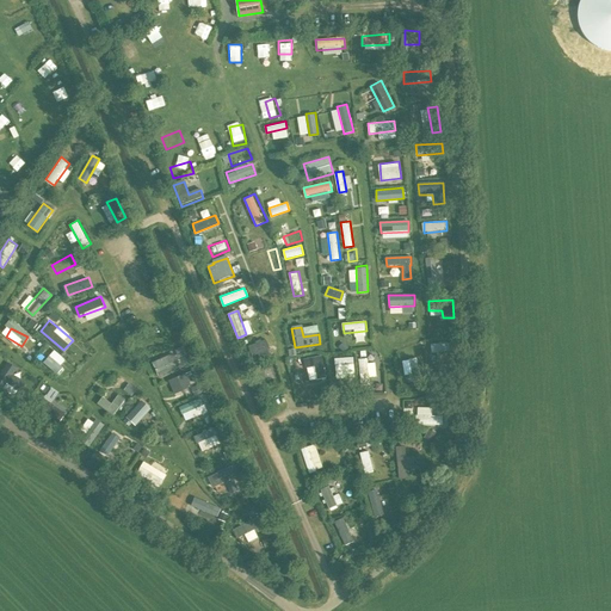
[(271,350),(266,339),(250,345),(254,357),(271,350)]
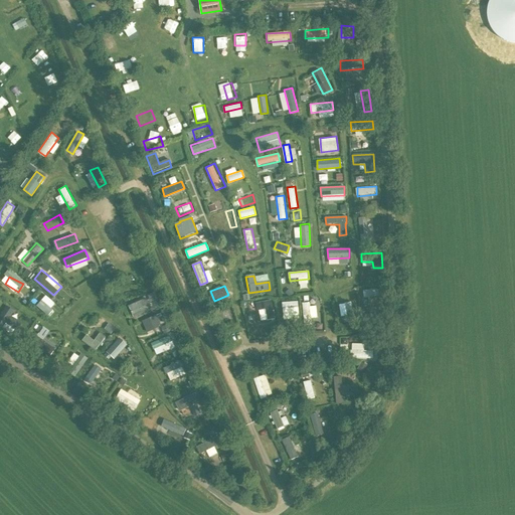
[(381,289),(363,290),(363,299),(382,298),(381,289)]
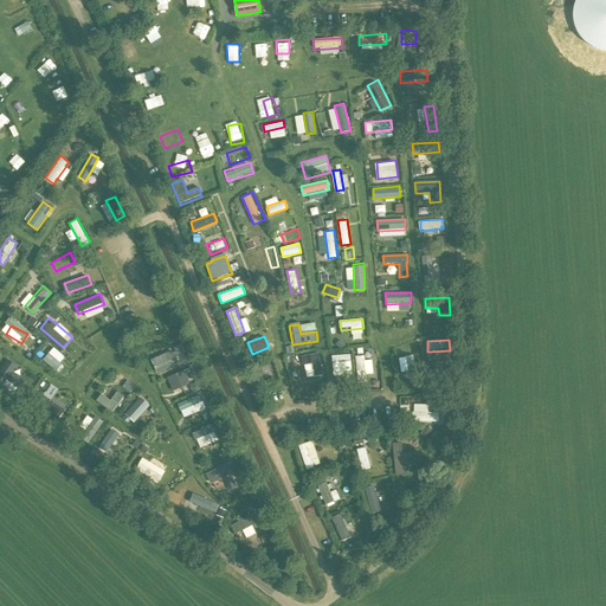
[(45,348),(40,355),(58,371),(64,363),(45,348)]
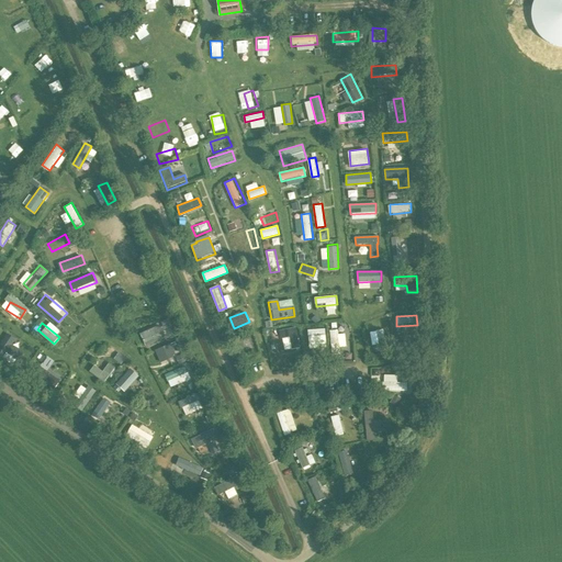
[(159,327),(141,336),(146,348),(165,340),(159,327)]
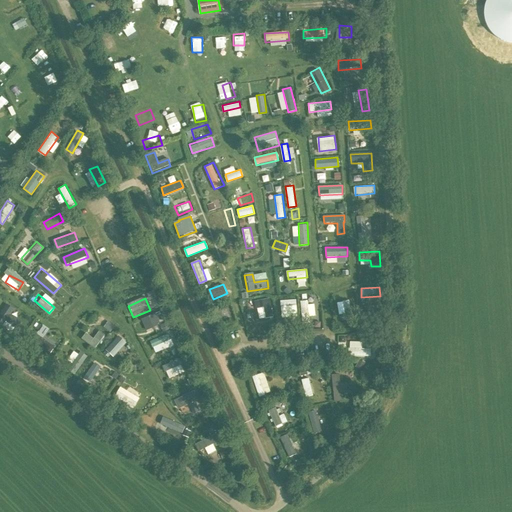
[(297,307),(296,298),(280,299),(281,308),(297,307)]
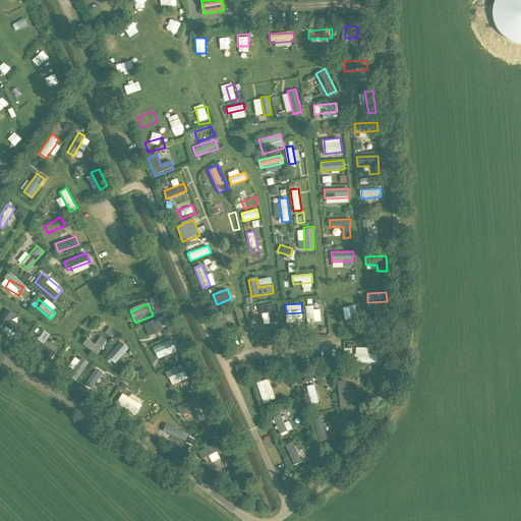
[(277,324),(274,304),(258,307),(259,314),(268,313),(270,325),(277,324)]
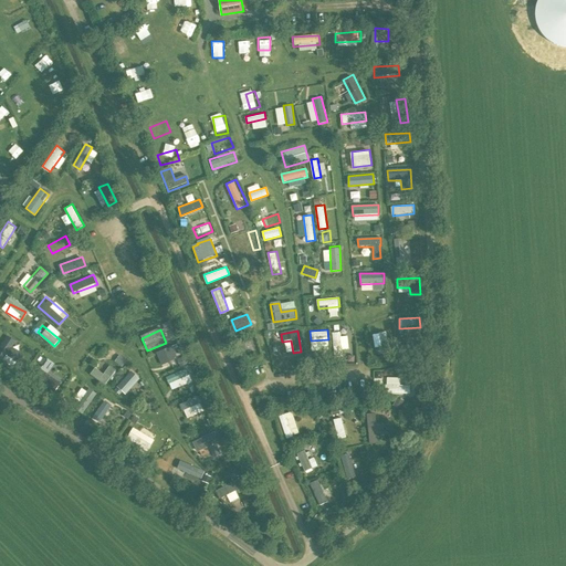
[(332,332),(335,357),(345,356),(343,331),(332,332)]
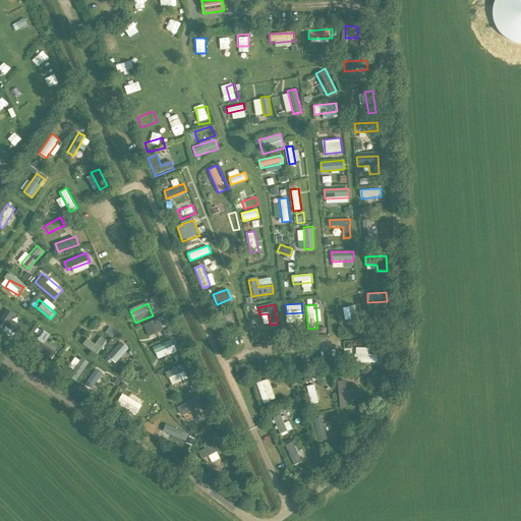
[(351,325),(359,323),(355,304),(348,305),(351,325)]
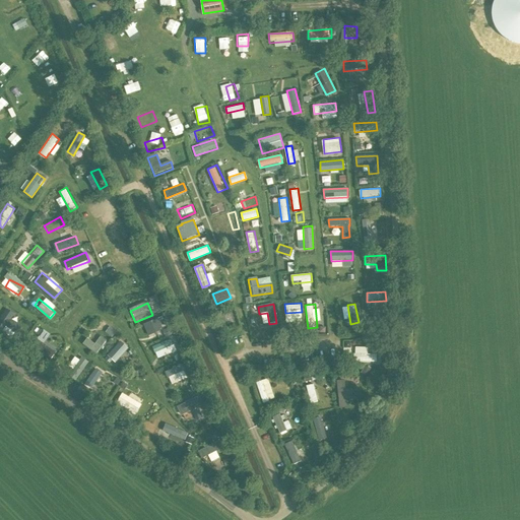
[(0,331),(2,333),(5,328),(17,335),(22,328),(11,321),(14,316),(7,311),(0,320),(0,331)]
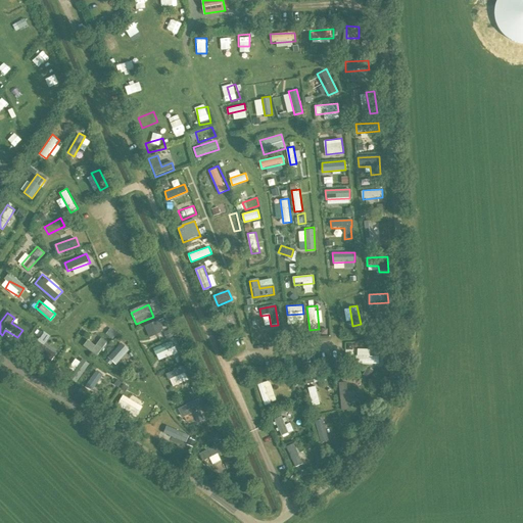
[(144,328),(149,339),(163,333),(159,322),(144,328)]
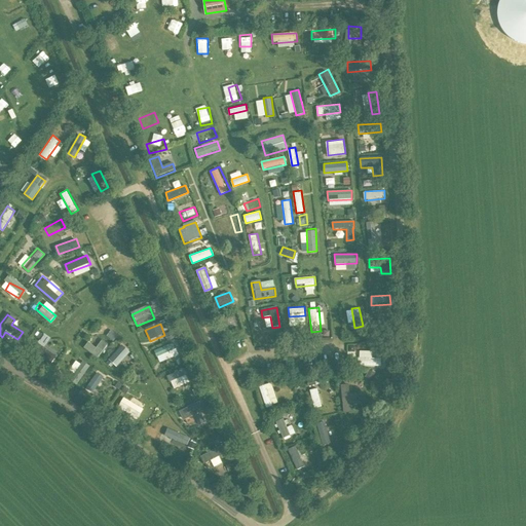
[(88,343),(84,349),(98,359),(108,345),(102,341),(96,349),(88,343)]
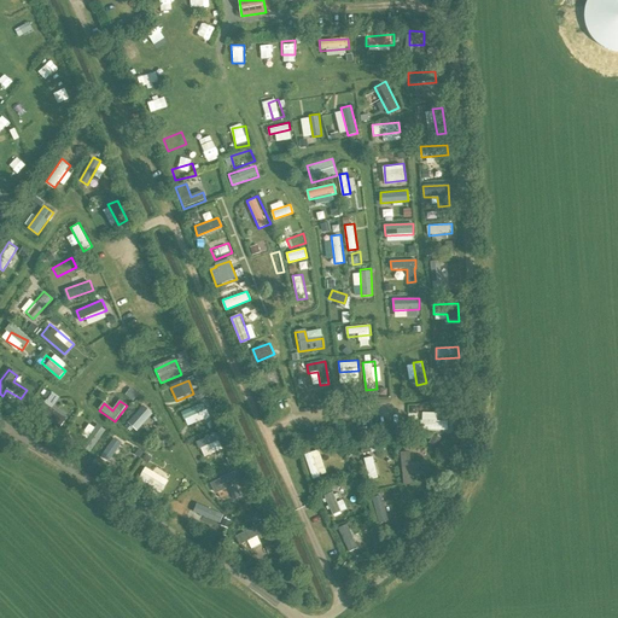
[(41,402),(36,410),(60,426),(65,418),(41,402)]
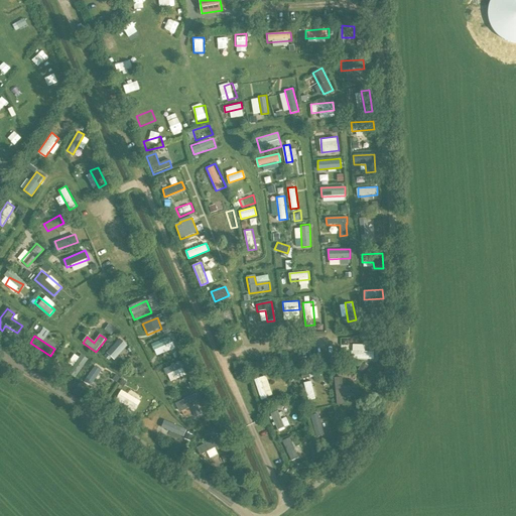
[(170,336),(151,344),(154,352),(173,343),(170,336)]
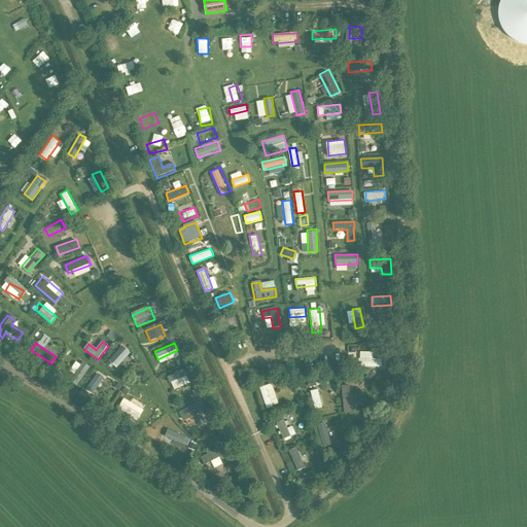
[(129,353),(121,347),(109,361),(110,361),(107,364),(111,367),(113,364),(116,367),(129,353)]
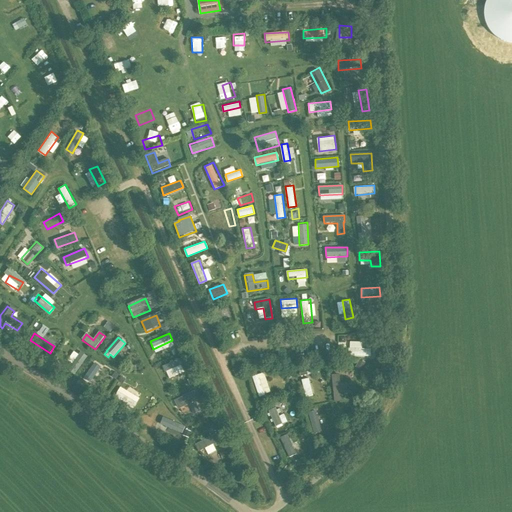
[(349,345),(349,354),(371,355),(372,346),(349,345)]
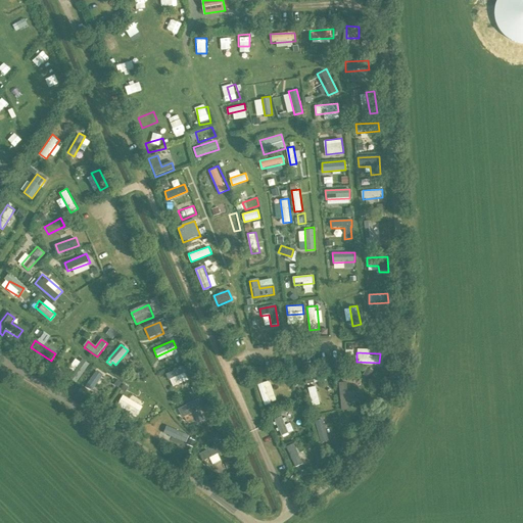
[(68,377),(76,382),(89,364),(82,359),(68,377)]
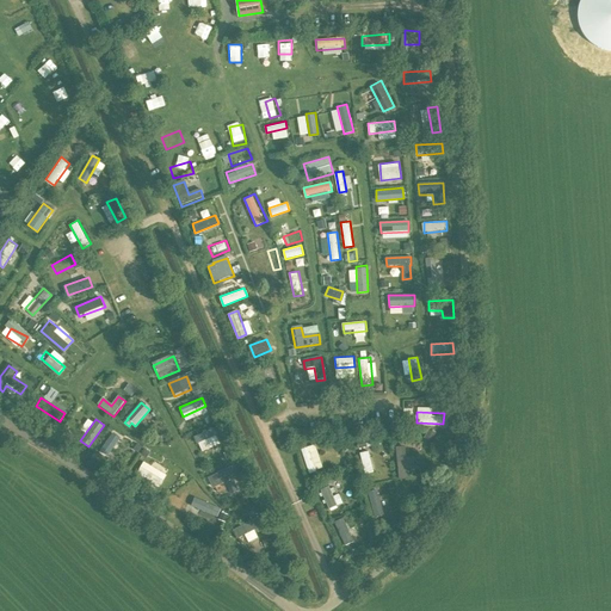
[(215,427),(195,436),(197,444),(217,436),(215,427)]
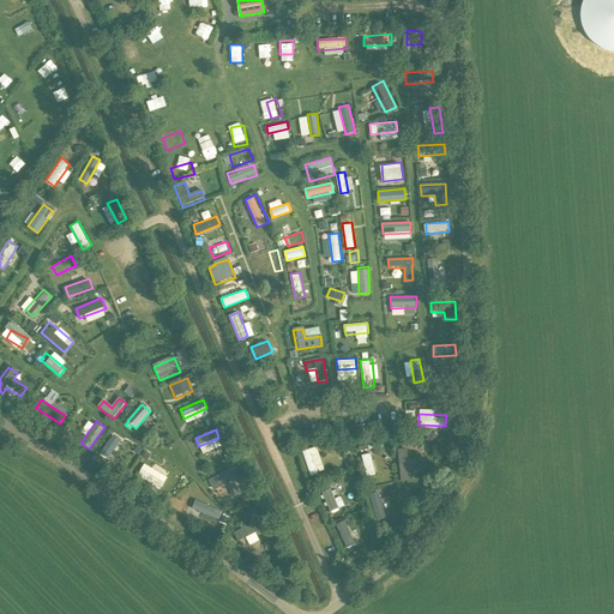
[(114,433),(100,452),(108,458),(122,440),(114,433)]
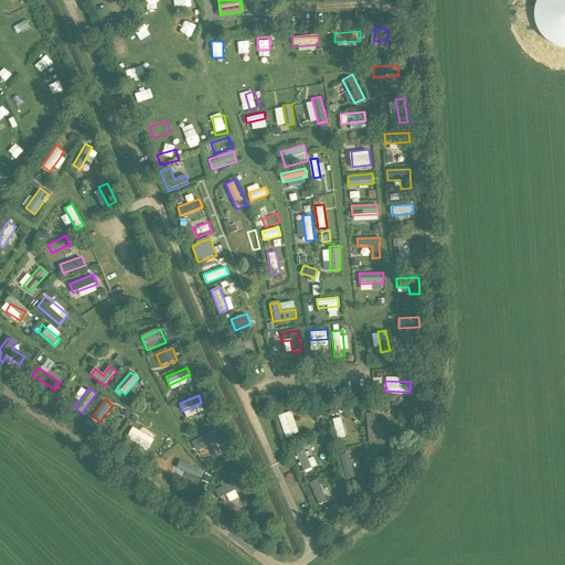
[(290,409),(279,414),(287,437),(298,434),(290,409)]
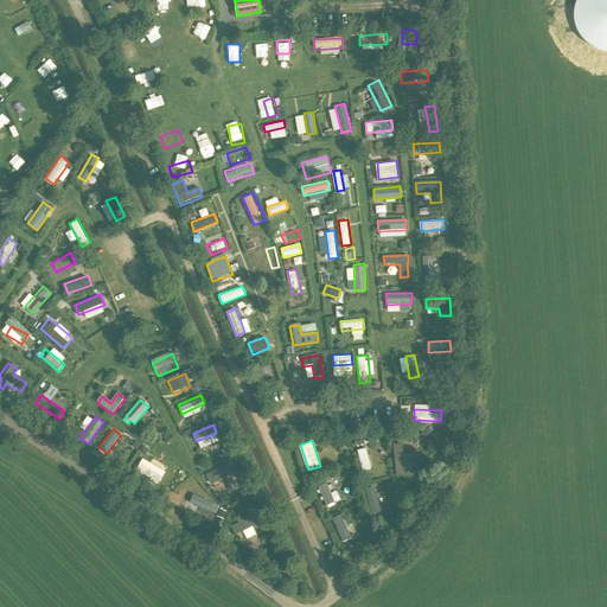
[(403,467),(410,467),(409,457),(402,457),(401,446),(393,447),(395,479),(404,478),(403,467)]
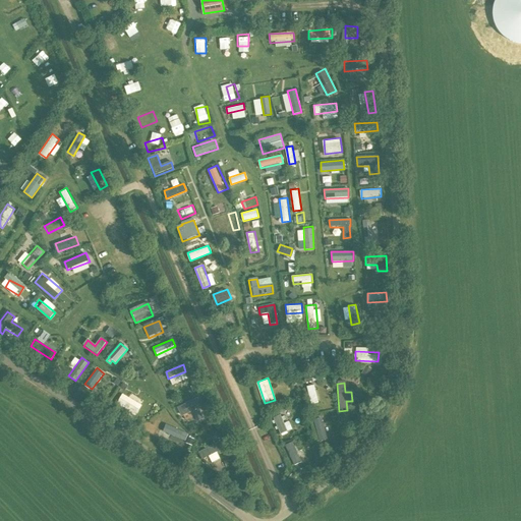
[(307,386),(310,403),(319,402),(314,385),(307,386)]
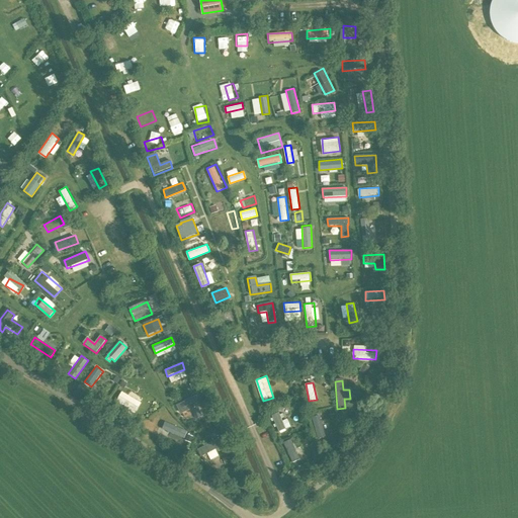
[(121,390),(115,400),(136,412),(142,402),(121,390)]
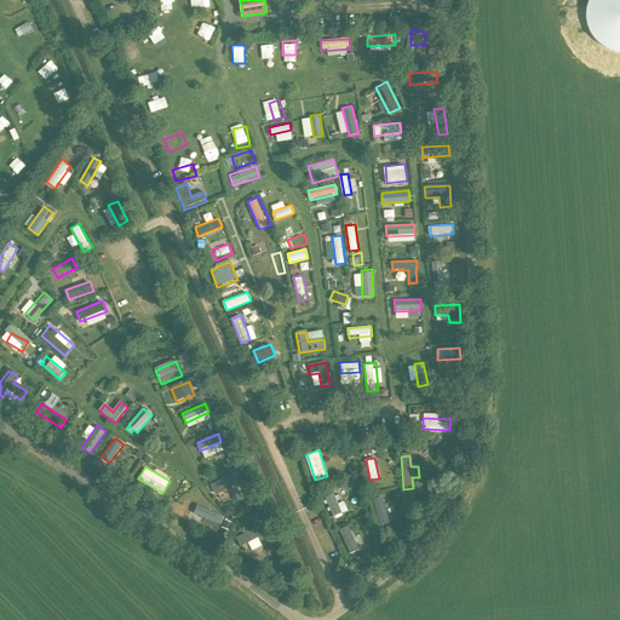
[(237,471),(212,483),(217,494),(242,482),(237,471)]
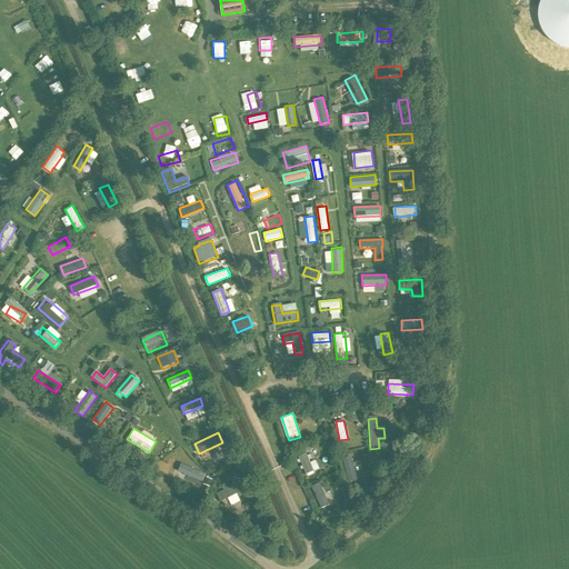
[(226,457),(222,446),(206,451),(207,457),(197,460),(199,466),(226,457)]
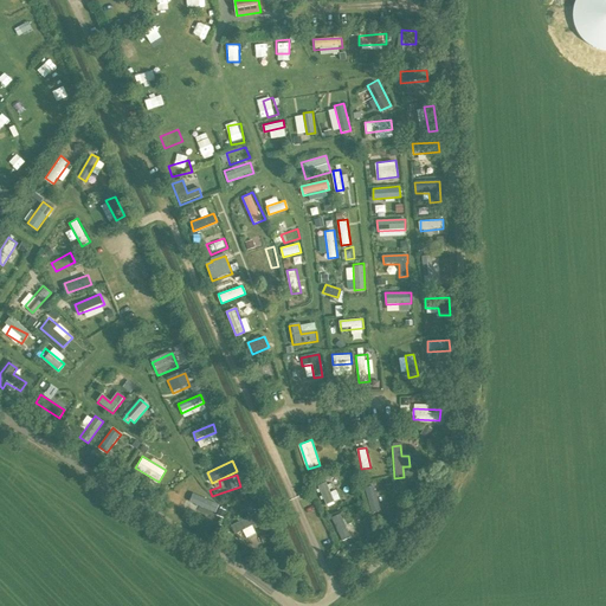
[(331,489),(340,484),(335,475),(327,478),(331,489)]
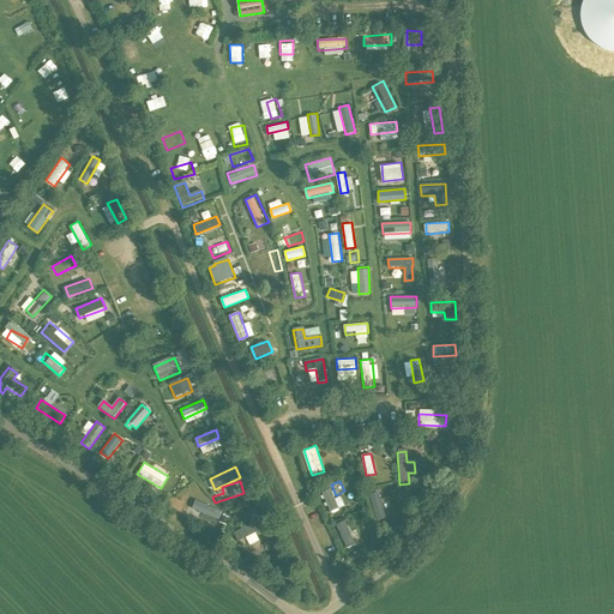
[(331,487),(323,491),(331,511),(341,506),(331,487)]
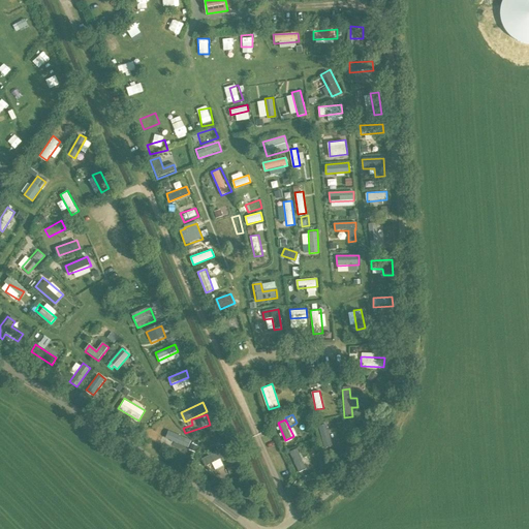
[(328,423),(319,425),(325,447),(334,445),(328,423)]
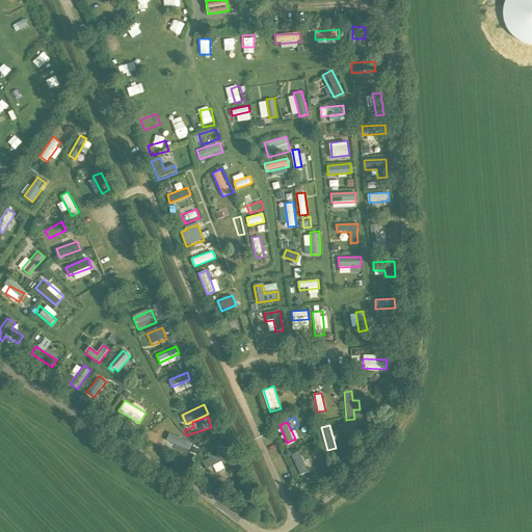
[(169,432),(166,441),(188,450),(192,442),(169,432)]
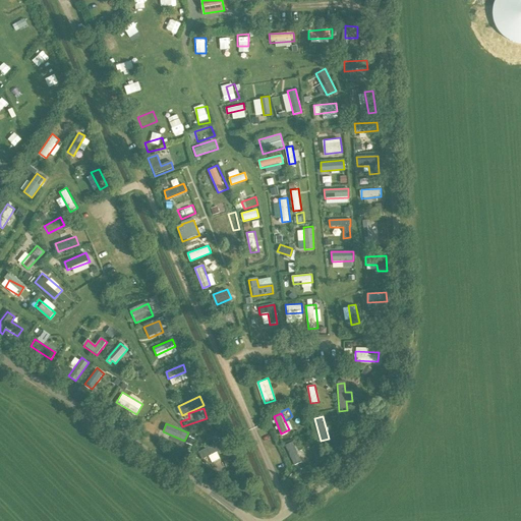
[(219,440),(198,451),(203,458),(223,448),(219,440)]
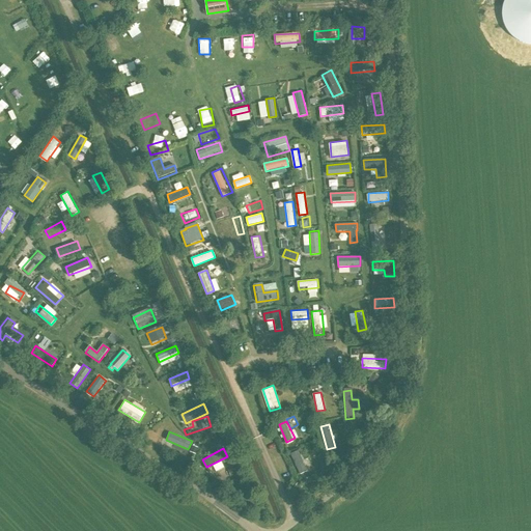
[(299,449),(291,452),(300,473),(307,470),(299,449)]
